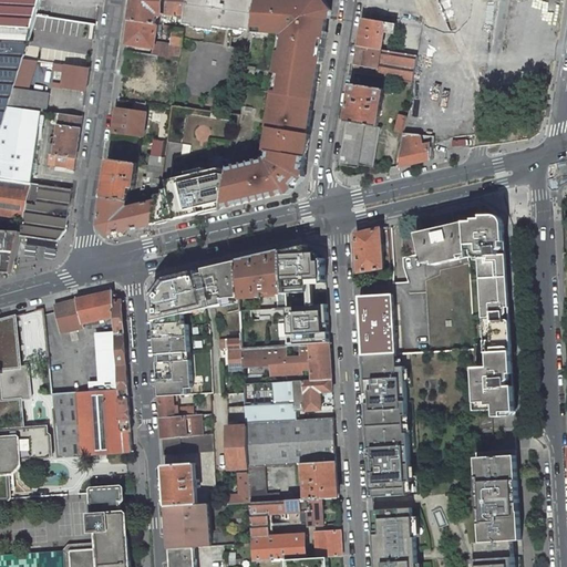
[(37,16),(41,0),(0,0),(0,41),(28,43),(32,30),(37,16)]
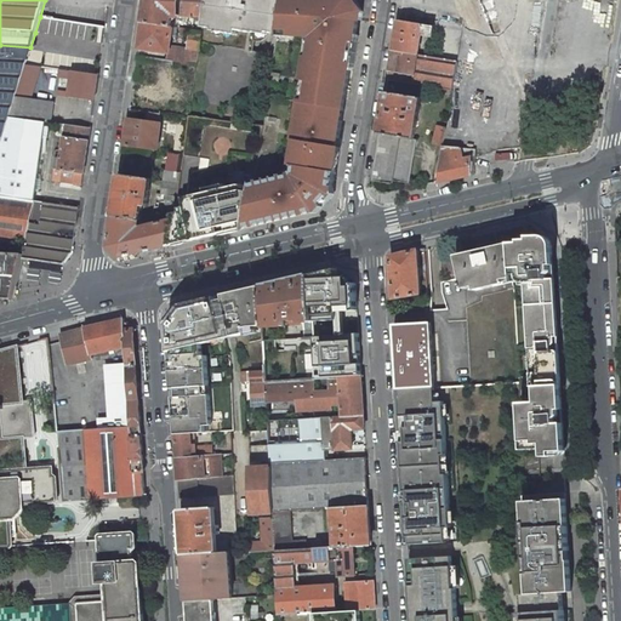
[(181,15),(182,0),(144,0),(142,23),(172,28),(172,24),(174,15),(181,15)]
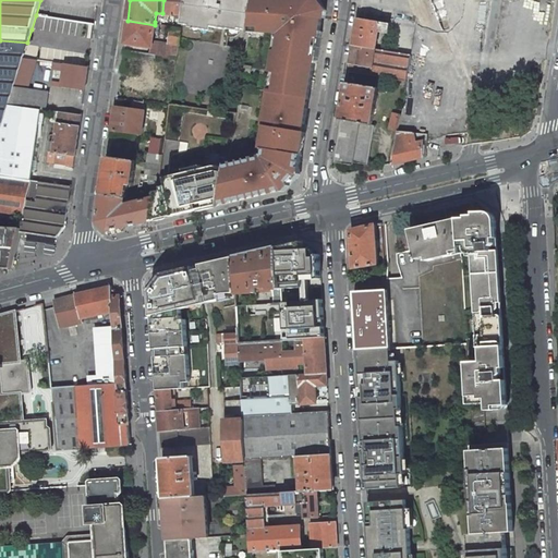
[(164,0),(162,13),(184,14),(185,0),(164,0)]
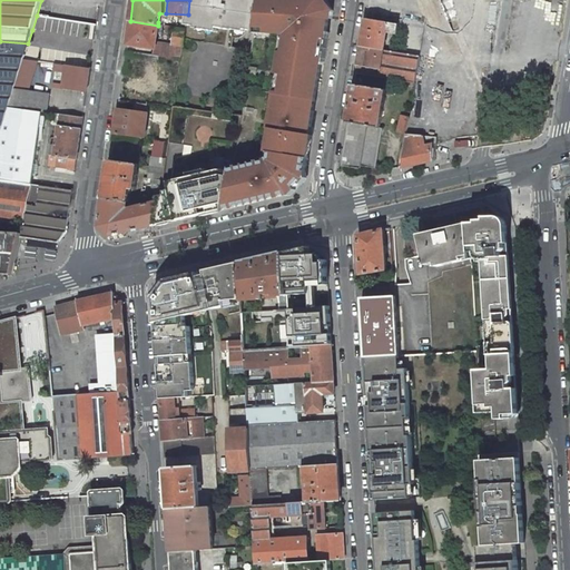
[(189,0),(188,15),(186,25),(186,26),(196,27),(196,25),(234,31),(235,23),(246,25),(249,0),(189,0)]
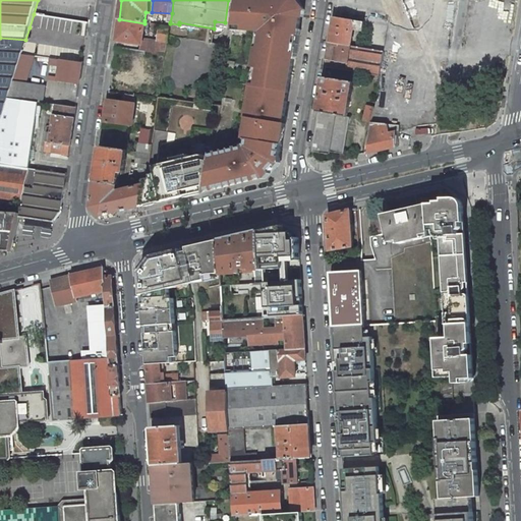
[(224,27),(232,29),(233,25),(236,0),(228,0),(225,22),(224,27)]
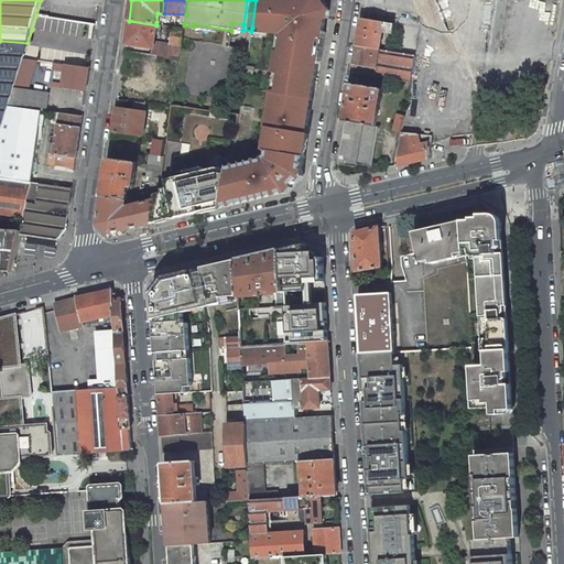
[(321,0),(256,0),(252,28),(263,28),(263,30),(284,31),(281,52),(279,51),(275,73),(278,73),(274,94),(307,99),(313,100),(318,65),(321,65),(326,33),(324,32),(326,19),(328,19),(329,11),(321,0)]
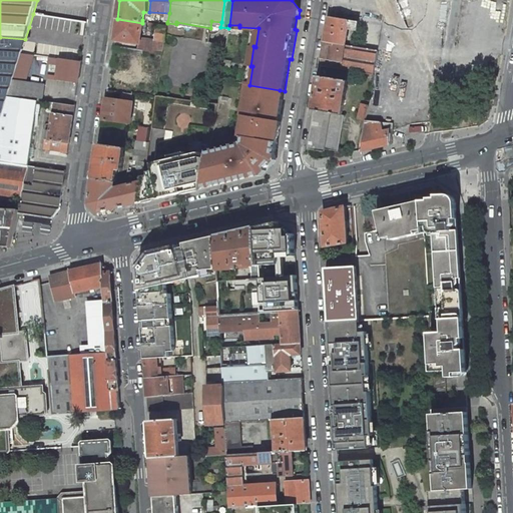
[(52,31),(54,18),(33,14),(29,27),(52,31)]
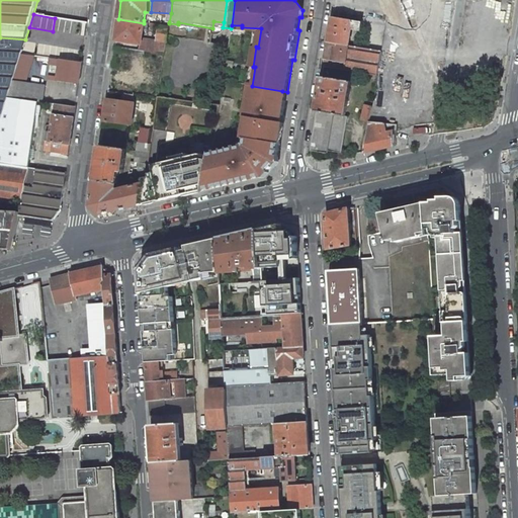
[(361,31),(362,22),(333,16),(329,42),(349,46),(352,29),(361,31)]
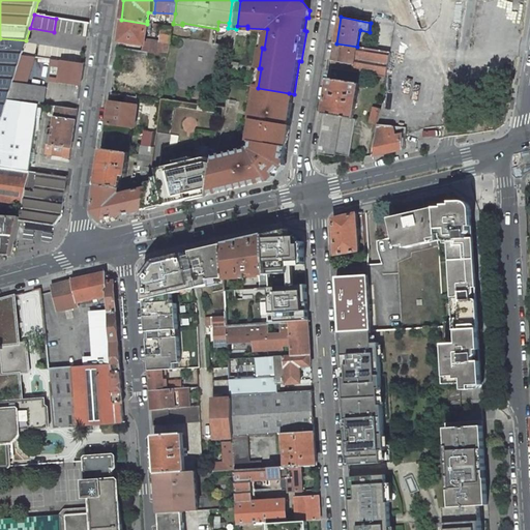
[(88,37),(90,24),(56,19),(54,32),(88,37)]
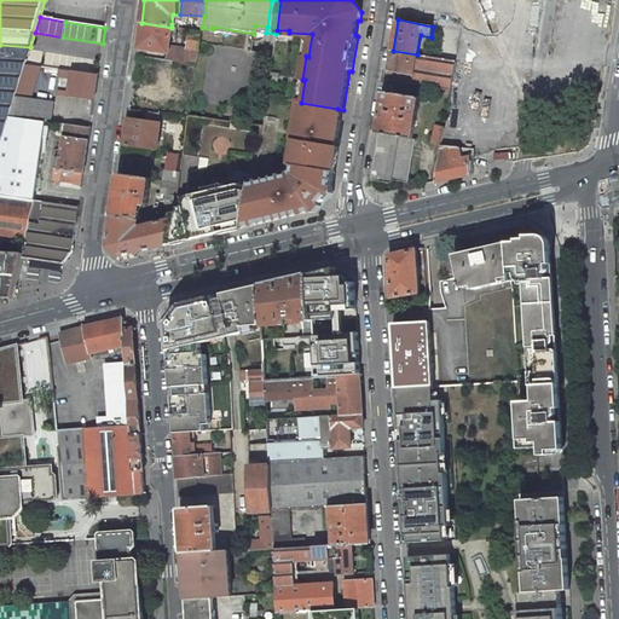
[(171,47),(173,28),(172,28),(142,23),(138,48),(155,51),(155,46),(169,48),(171,47)]
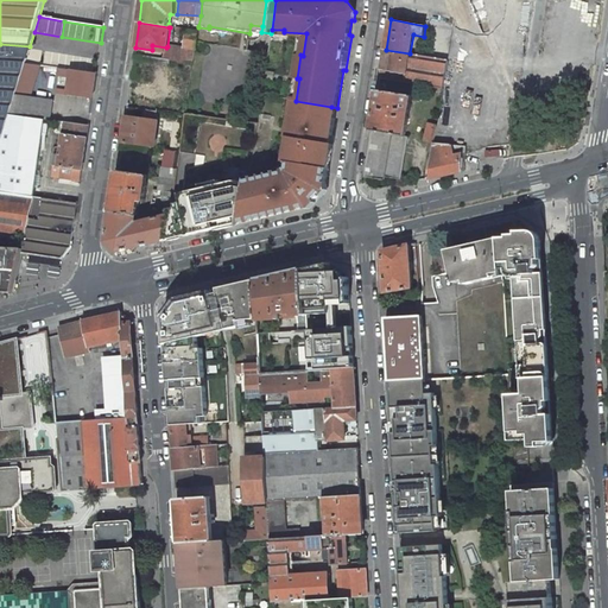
[(177,62),(192,64),(198,31),(192,30),(187,30),(183,49),(179,49),(177,62)]
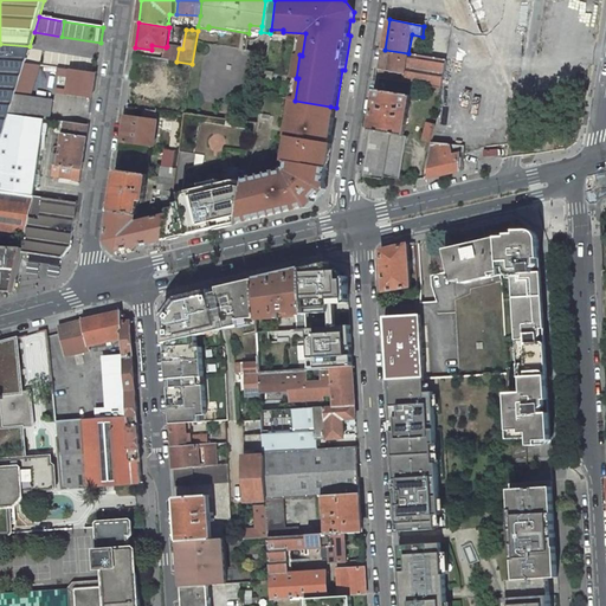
[(25,63),(30,46),(0,44),(0,142),(10,114),(15,95),(18,86),(25,63)]
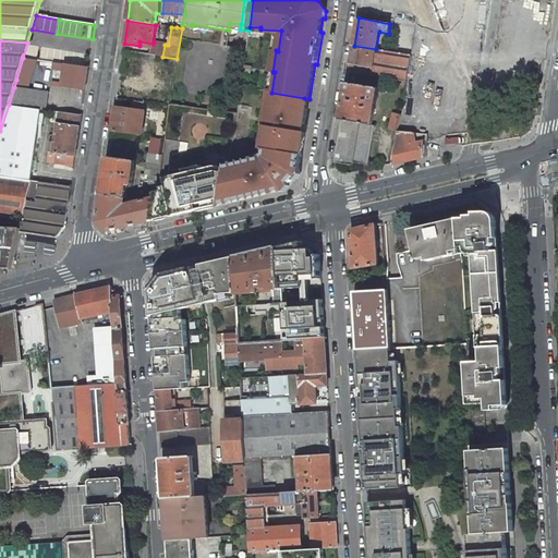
[(162,57),(165,45),(154,43),(153,44),(152,53),(157,55),(156,57),(162,57)]
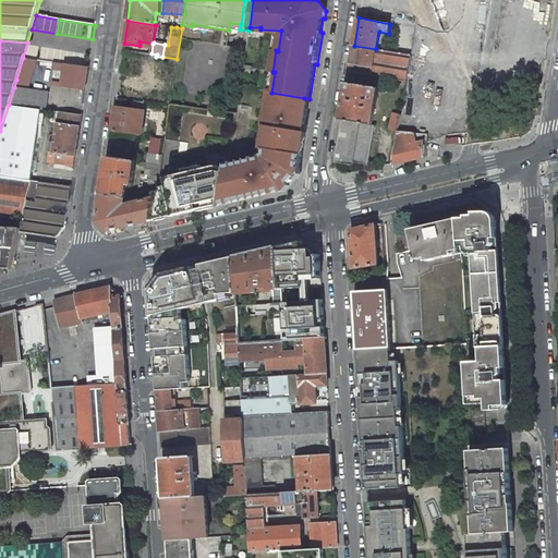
[(412,55),(399,52),(376,49),(354,46),(351,63),(373,67),(372,76),(381,77),(407,82),(412,55)]
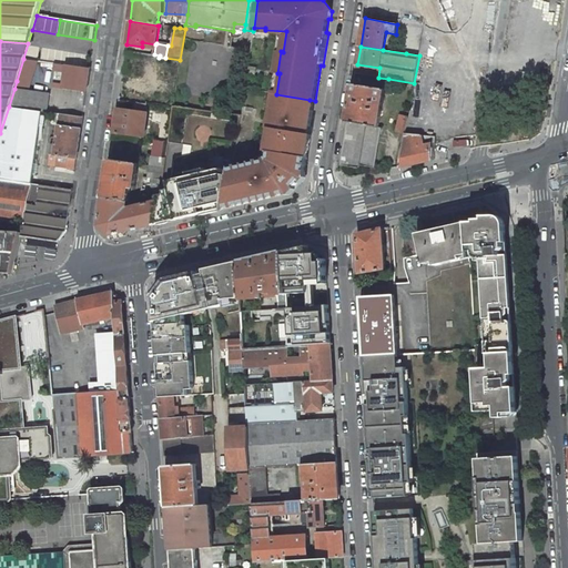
[(24,82),(31,60),(23,59),(17,81),(24,82)]
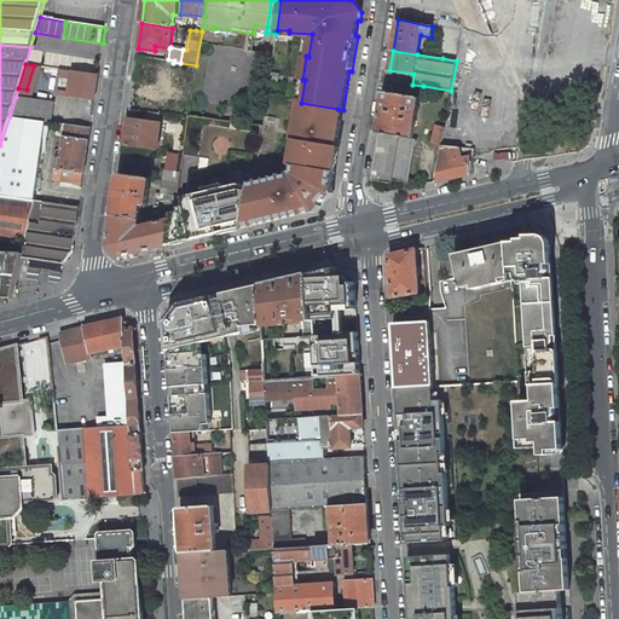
[(98,75),(98,74),(73,70),(71,79),(69,96),(94,99),(98,75)]
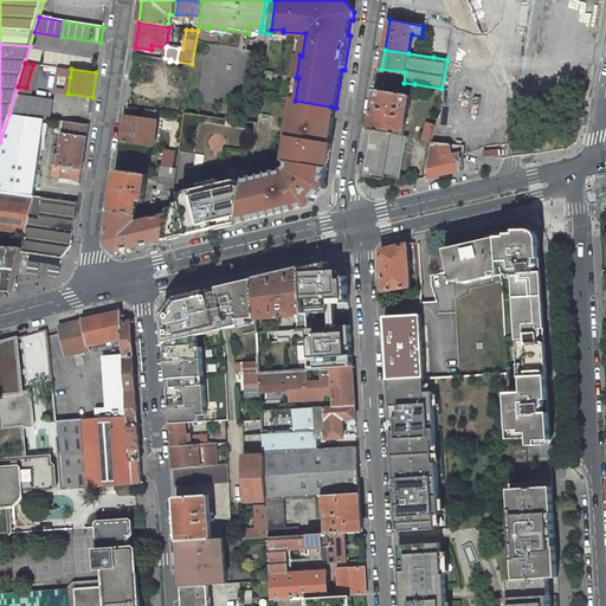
[(404,83),(405,72),(381,69),(380,78),(404,83)]
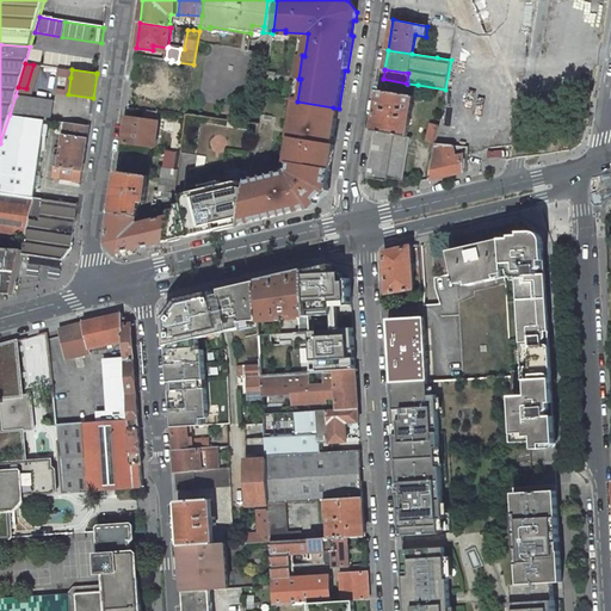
[(266,71),(265,79),(275,81),(276,72),(266,71)]
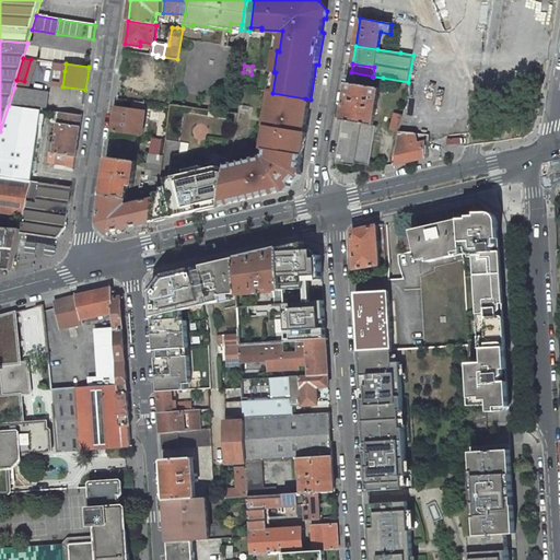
[(149,101),(149,82),(120,82),(120,101),(149,101)]
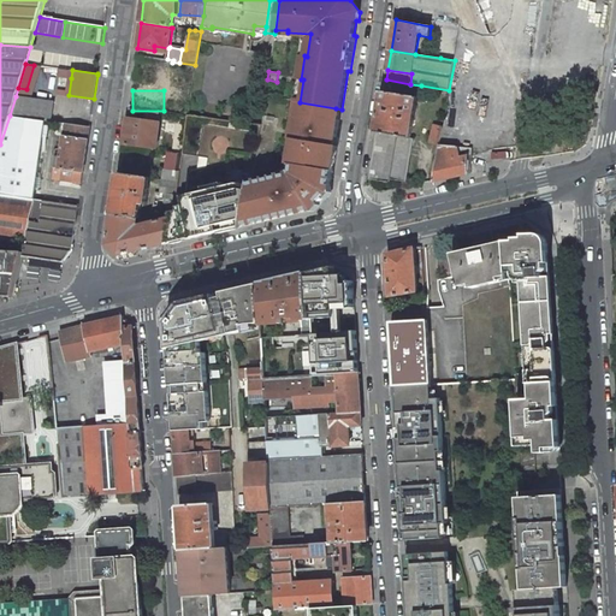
[(415,138),(412,137),(419,98),(384,92),(369,179),(390,182),(390,179),(407,182),(415,138)]
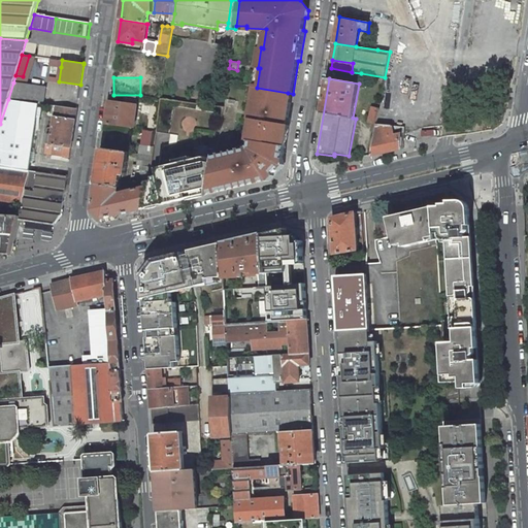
[(79,92),(80,85),(59,81),(58,88),(79,92)]
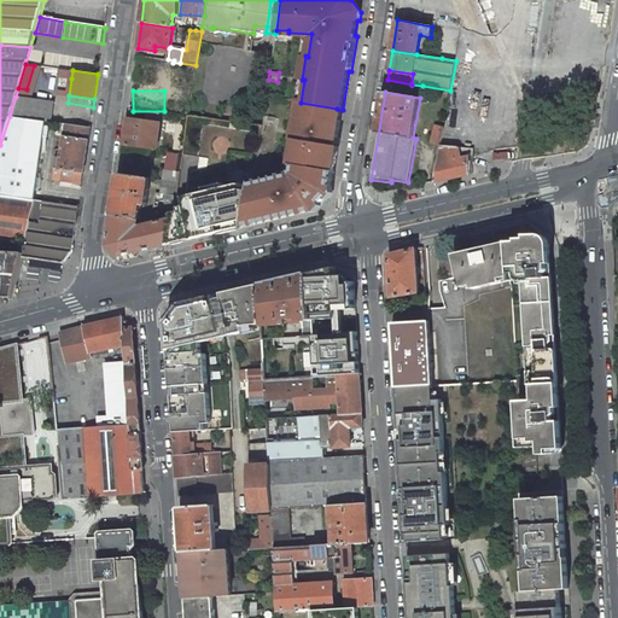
[(51,122),(53,104),(16,97),(10,116),(45,121),(51,122)]
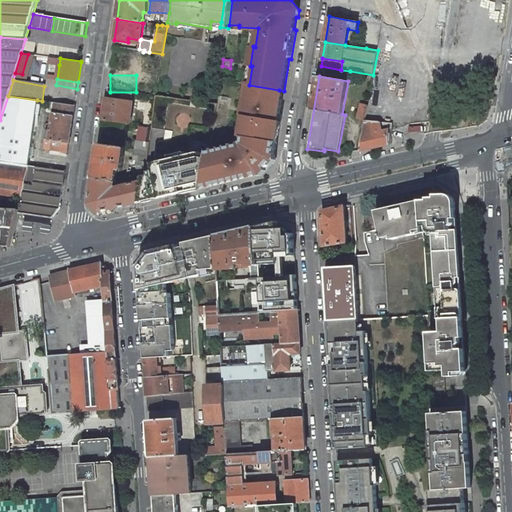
[(279,90),(249,85),(248,95),(246,95),(242,116),(244,116),(242,129),(245,130),(244,137),(243,144),(241,146),(233,147),(232,146),(224,148),(225,149),(207,153),(202,188),(261,175),(273,162),(274,154),(276,154),(277,148),(275,148),(279,128),(280,129),(281,122),(276,122),(278,114),(280,115),(282,100),(278,99),(279,90)]
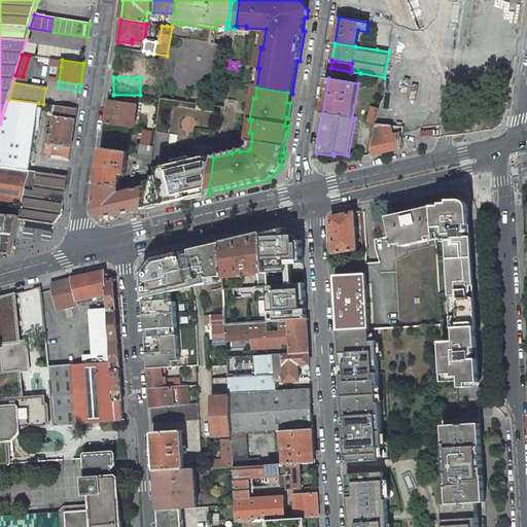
[(0,166),(29,170),(38,103),(8,99),(0,124),(0,166)]
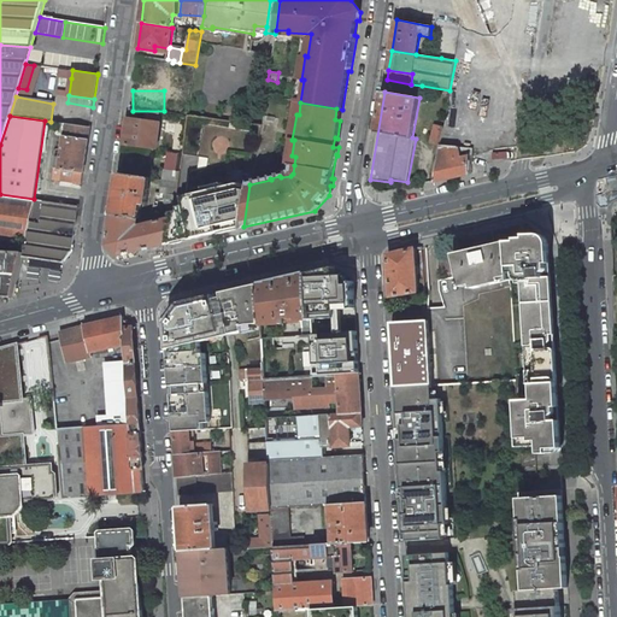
[(156,150),(160,122),(128,117),(123,145),(156,150)]
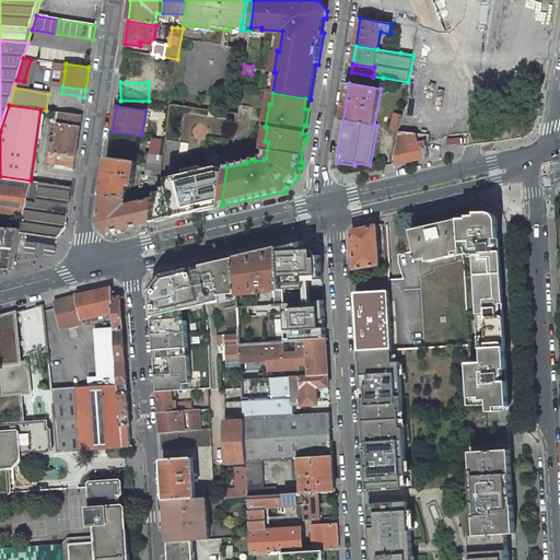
[(58,123),(60,113),(53,111),(50,121),(58,123)]
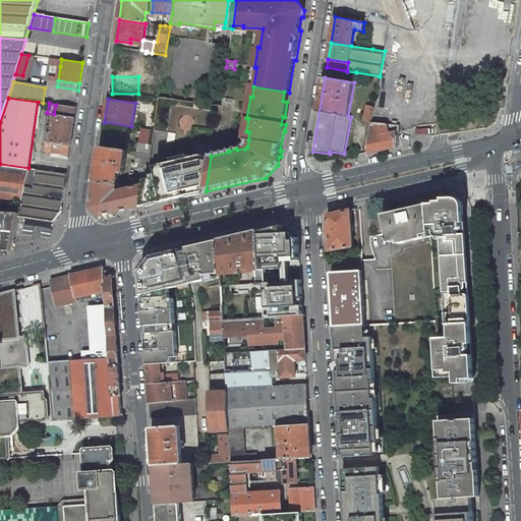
[(49,154),(69,156),(76,107),(56,105),(54,114),(52,132),(47,132),(46,142),(51,142),(49,154)]
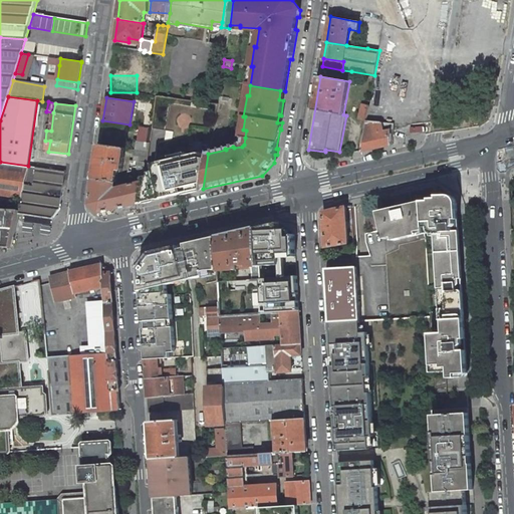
[(367,121),(370,107),(362,105),(358,119),(366,121),(366,120),(367,121)]
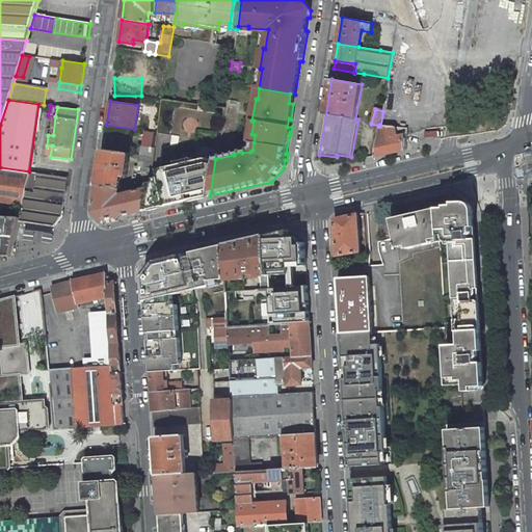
[(407,142),(408,129),(396,127),(380,126),(379,125),(379,126),(374,157),(403,150),(407,150),(407,142)]
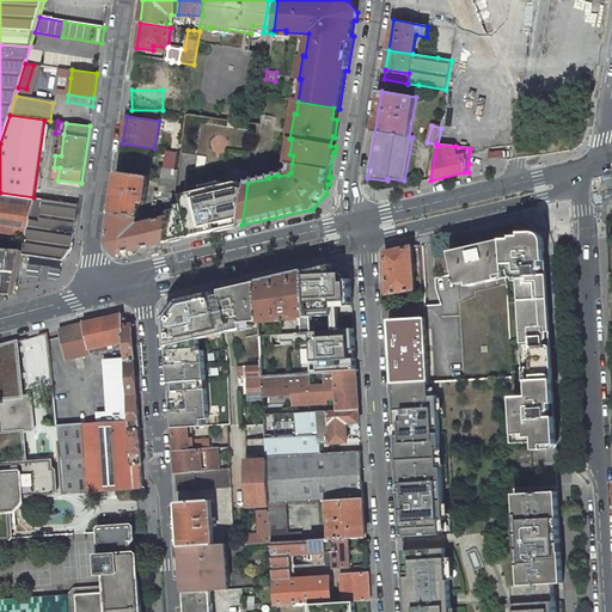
[(160,178),(177,181),(178,171),(161,167),(160,178)]
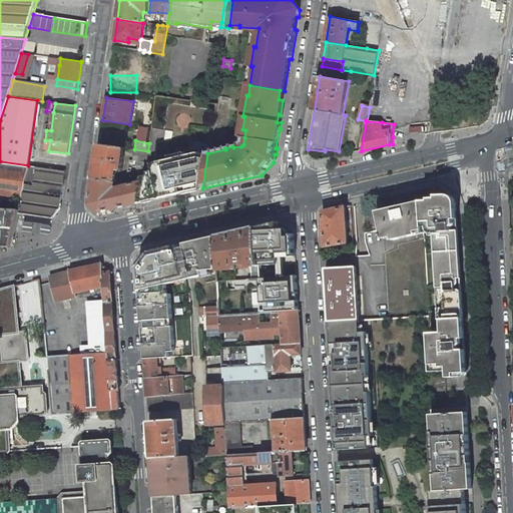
[(98,150),(94,179),(116,182),(118,168),(121,169),(124,154),(125,148),(99,144),(98,150)]
